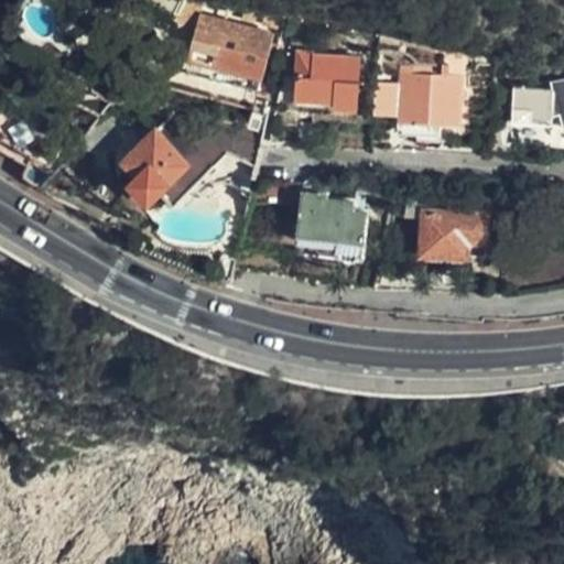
[(201,12),(191,0),(185,0),(154,21),(166,40),(199,18),(201,12)]
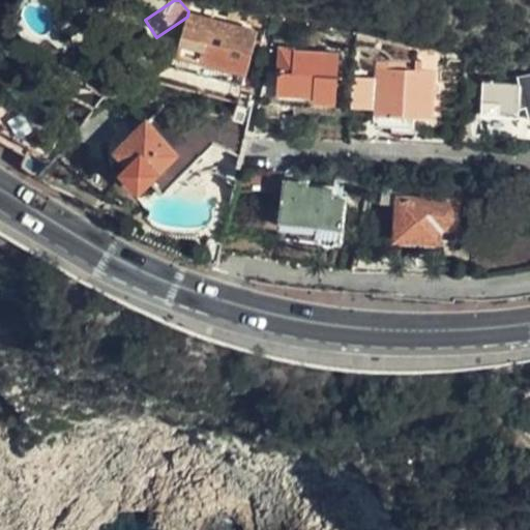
[(255,27),(188,11),(187,17),(179,48),(178,54),(247,66),(255,27)]
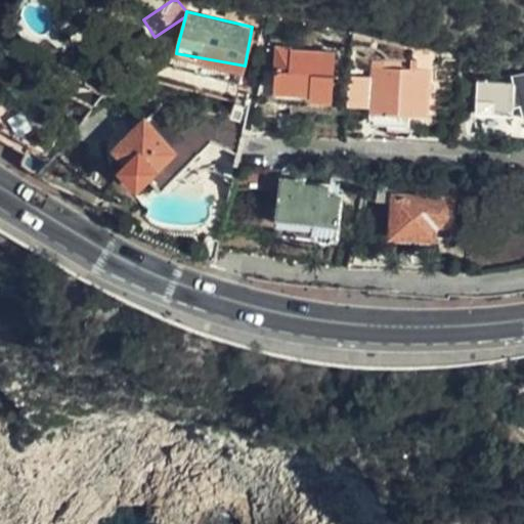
[(176,53),(177,47),(169,45),(166,63),(243,77),(245,66),(176,53)]
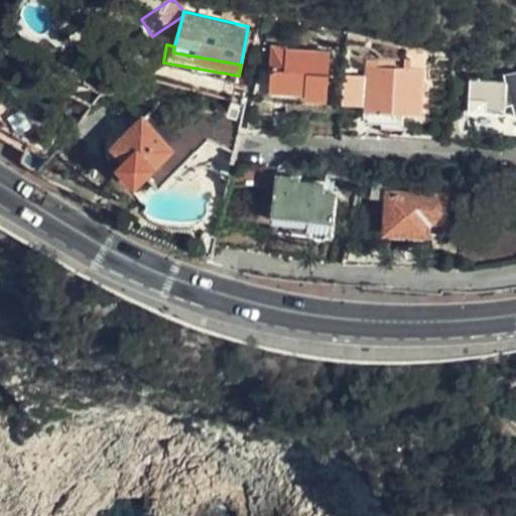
[(324,96),(327,53),(271,49),(269,86),(305,90),(304,96),(324,96)]
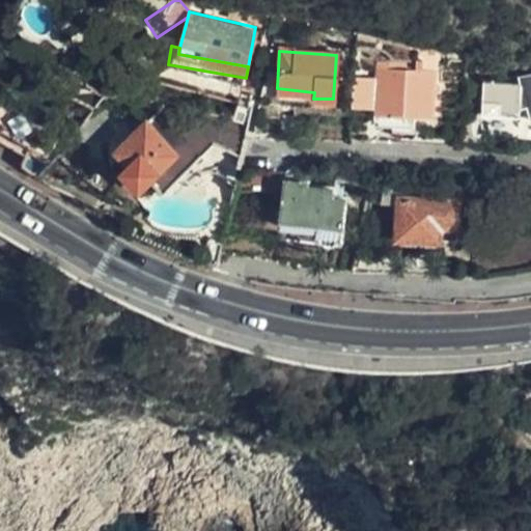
[(415,67),(415,56),(373,55),(373,81),(384,82),(384,67),(415,67)]
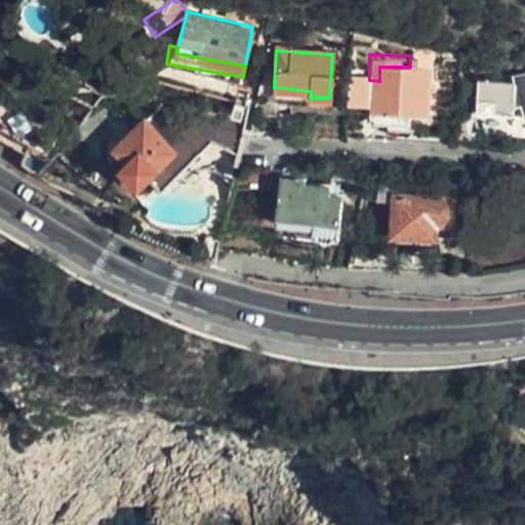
[(428,112),(430,68),(429,55),(410,55),(410,67),(379,67),(379,81),(369,80),(369,106),(368,119),(409,120),(409,112),(428,112)]
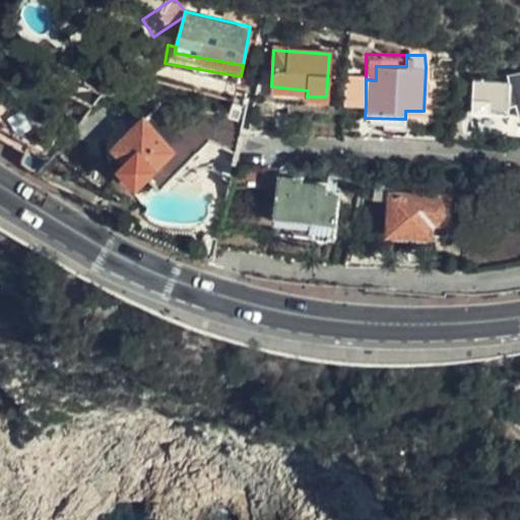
[(488,76),(469,76),(469,109),(489,110),(489,105),(507,106),(507,103),(514,101),(517,115),(519,113),(519,68),(486,73),(488,76)]
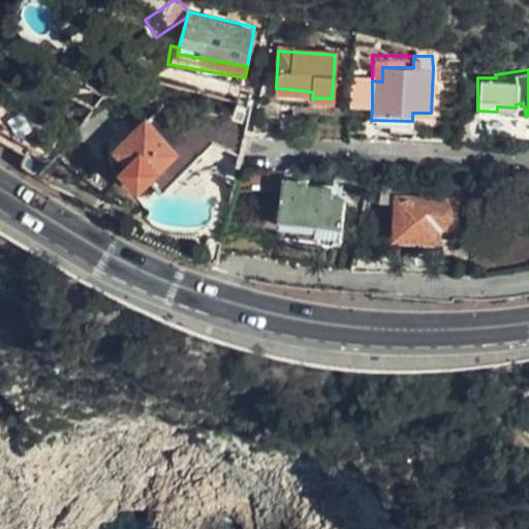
[(182,139),(156,112),(118,147),(129,159),(123,165),(135,180),(144,174),(160,191),(213,142),(197,125),(182,139)]
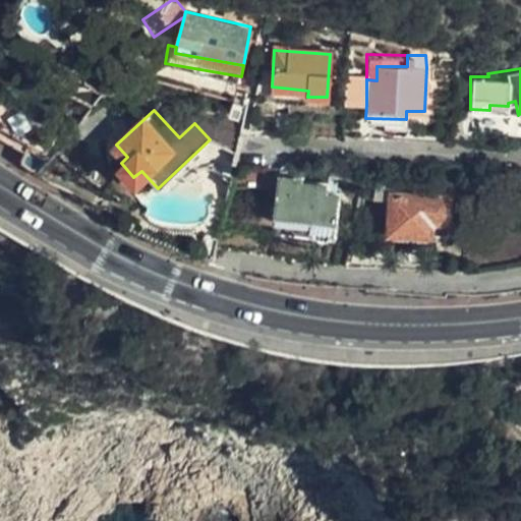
[(0,111),(0,141),(30,155),(34,146),(36,147),(40,137),(17,127),(20,121),(0,111)]
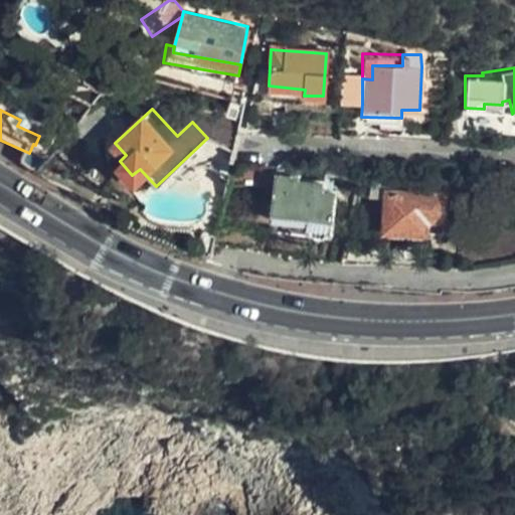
[(401,118),(361,117),(361,123),(379,124),(379,130),(401,131),(401,118)]
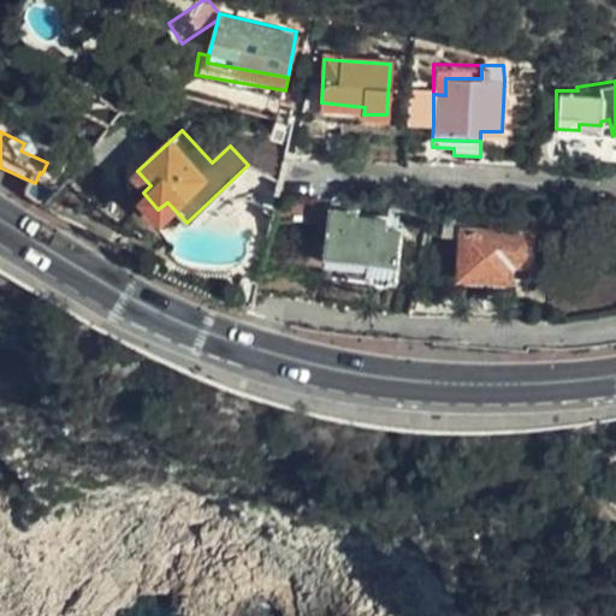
[(247,163),(282,173),(285,154),(253,144),(247,163)]
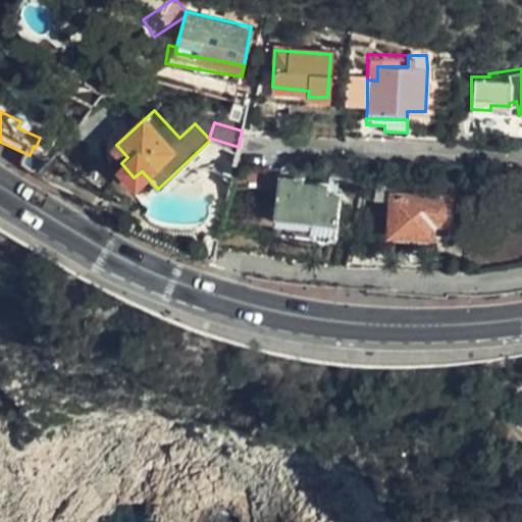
[(334,232),(338,193),(329,192),(329,184),(307,181),(307,176),(279,173),(275,227),(334,232)]
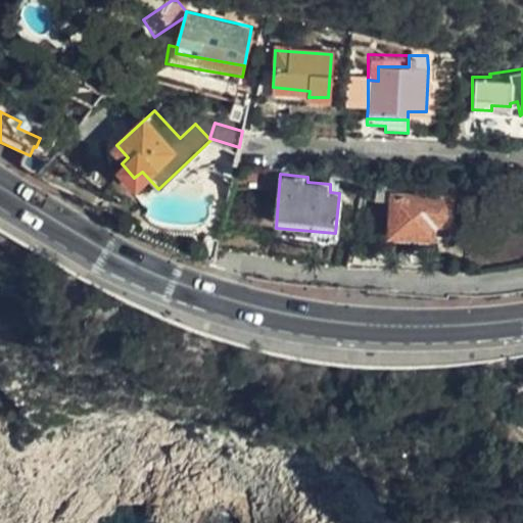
[(393,227),(435,231),(436,222),(450,223),(452,194),(396,191),(395,186),(380,185),(379,195),(394,196),(393,227)]
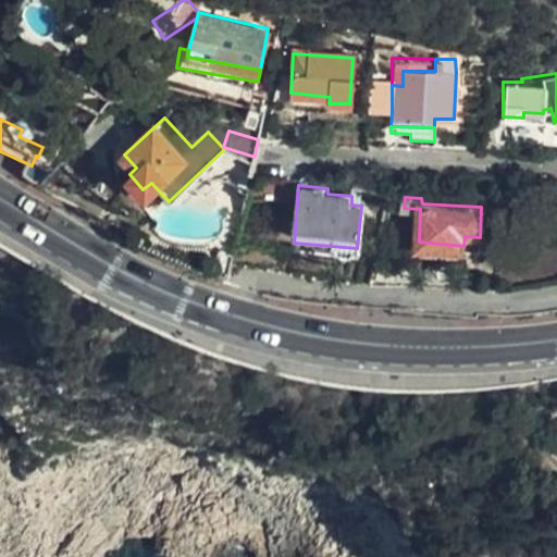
[(465,236),(463,246),(480,247),(480,237),(465,236)]
